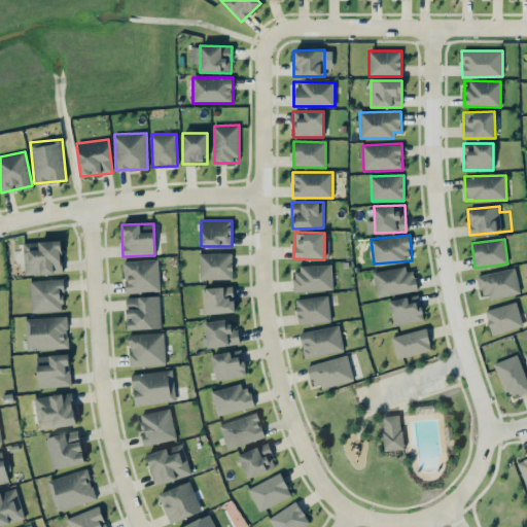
[(233,279),(232,252),(199,253),(200,279),(233,279)]
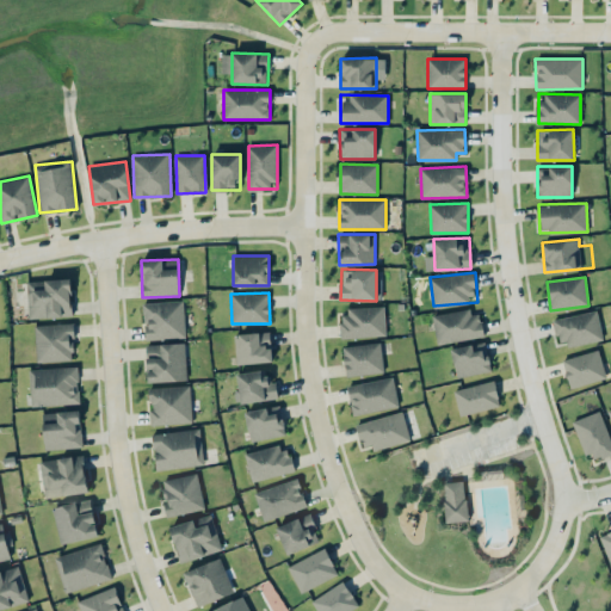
[(184,301),(143,302),(144,339),(185,338),(184,301)]
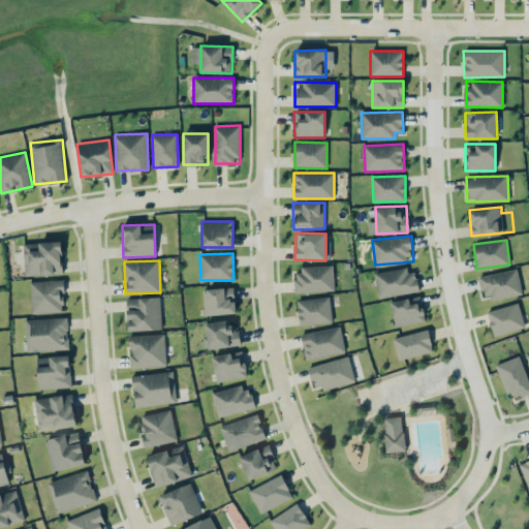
[(297,292),(334,291),(333,265),(296,267),(297,292)]
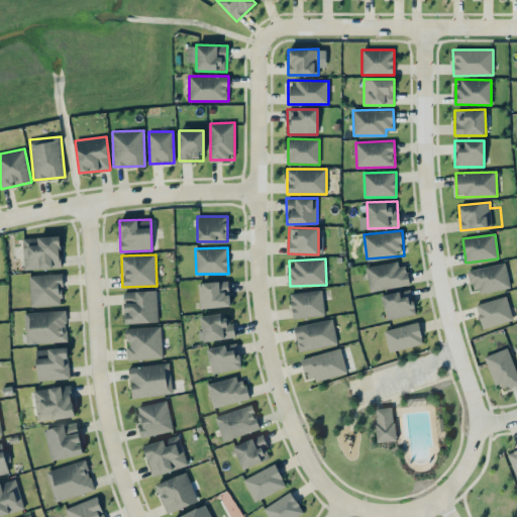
[(409,286),(406,262),(367,266),(369,290),(409,286)]
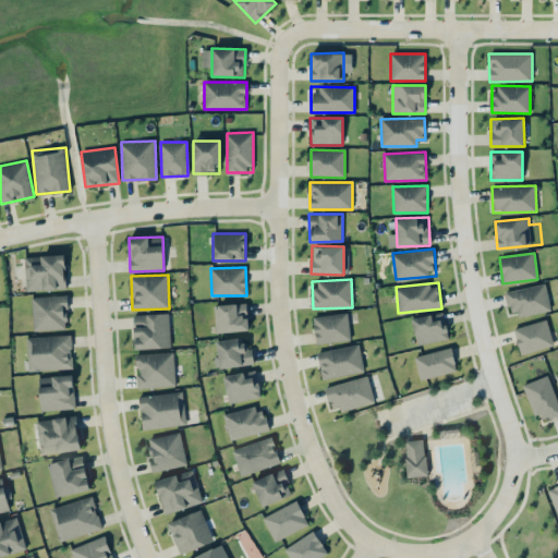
[(513,318),(550,310),(545,282),(507,292),(513,318)]
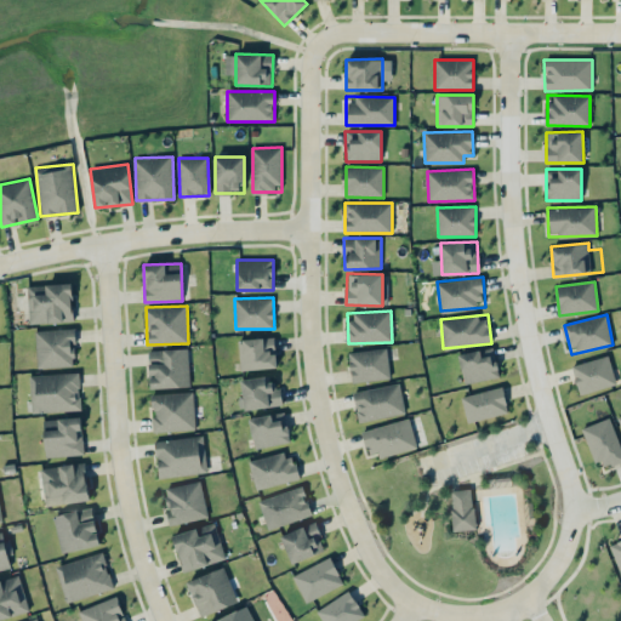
[(35,330),(36,368),(74,366),(73,343),(77,343),(75,329),(35,330)]
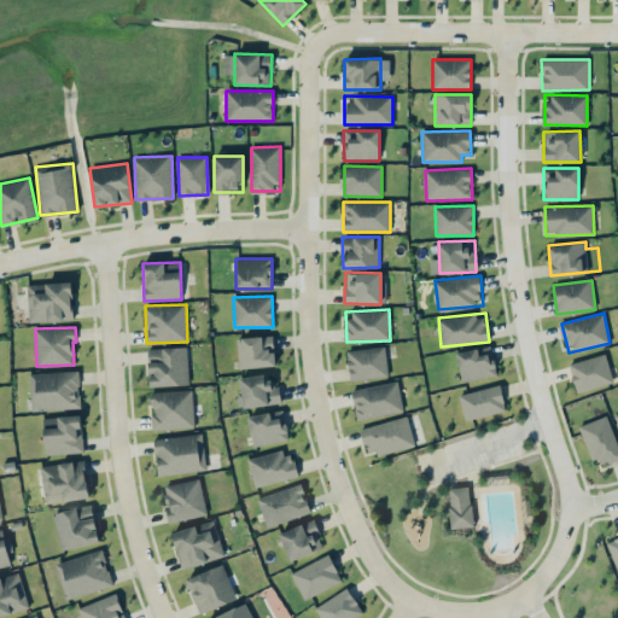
[(275,366),(274,336),(239,337),(240,367),(275,366)]
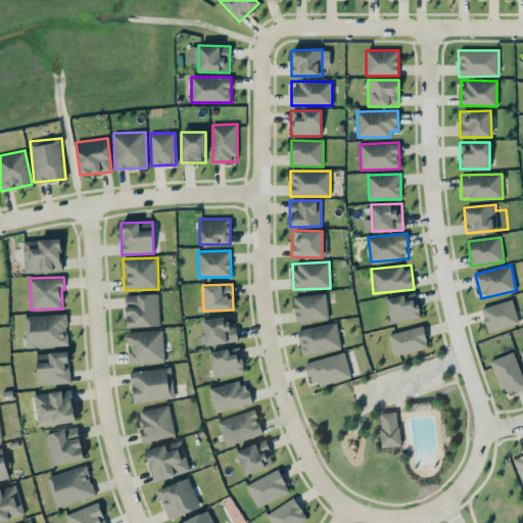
[(391,323),(421,317),(415,291),(386,298),(391,323)]
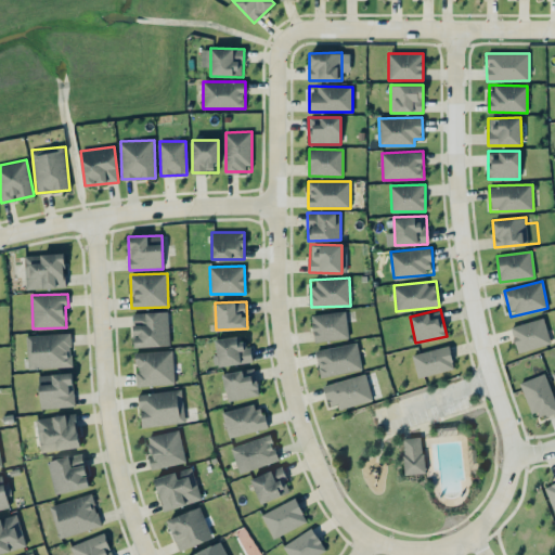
[(315,343),(349,337),(345,310),(311,315),(315,343)]
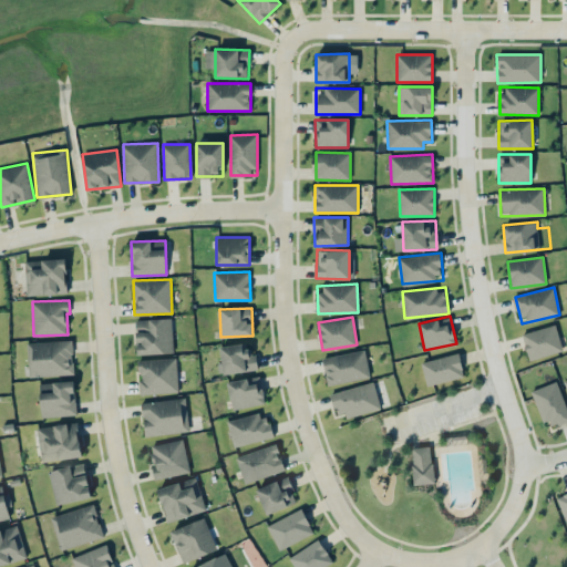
[(172,318),(135,320),(137,354),(173,352),(172,318)]
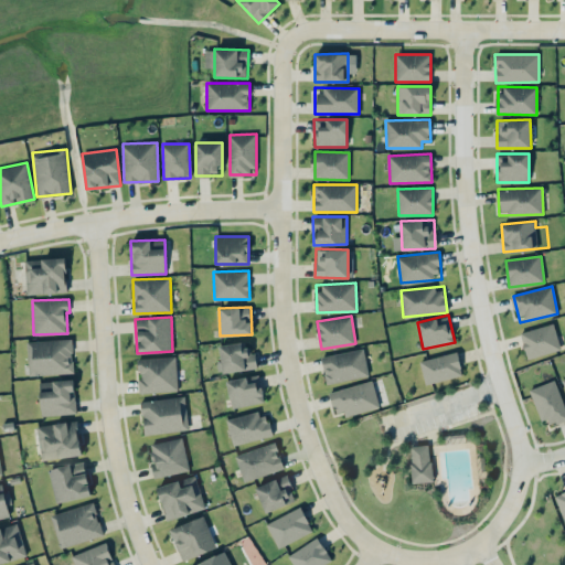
[(528,359),(561,349),(552,322),(519,333),(528,359)]
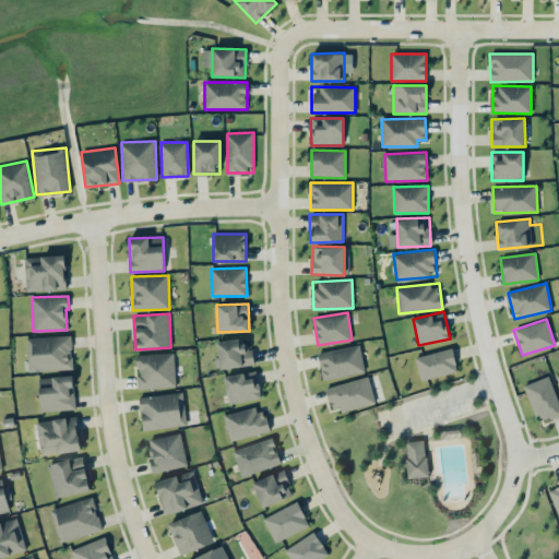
[(72,369),(71,335),(26,337),(27,371),(72,369)]
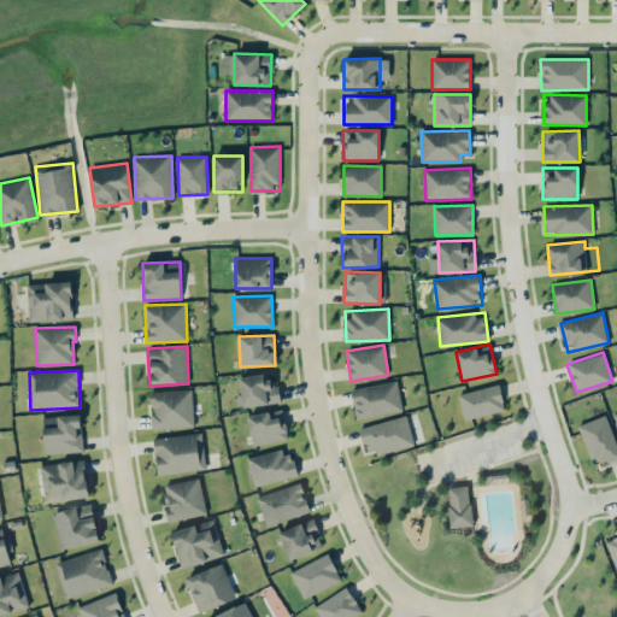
[(240,376),(242,406),(277,404),(275,372),(240,376)]
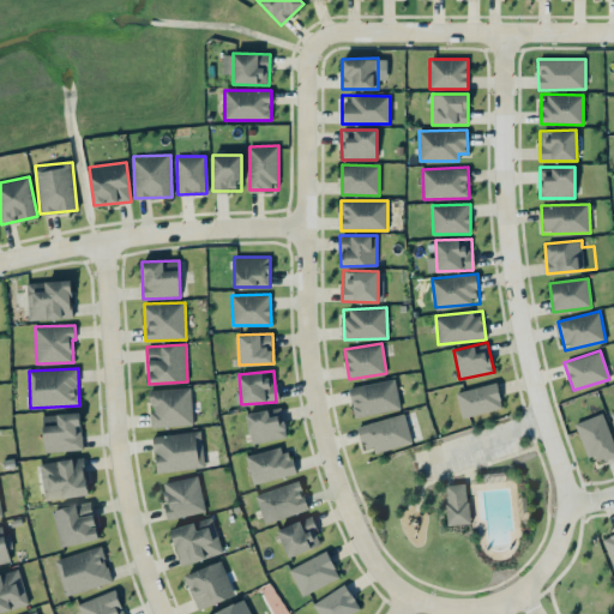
[(355,417),(401,407),(395,378),(349,389),(355,417)]
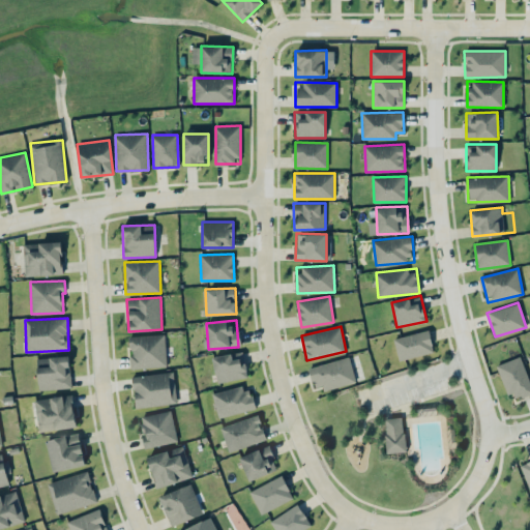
[(393,339),(399,360),(434,351),(429,329),(393,339)]
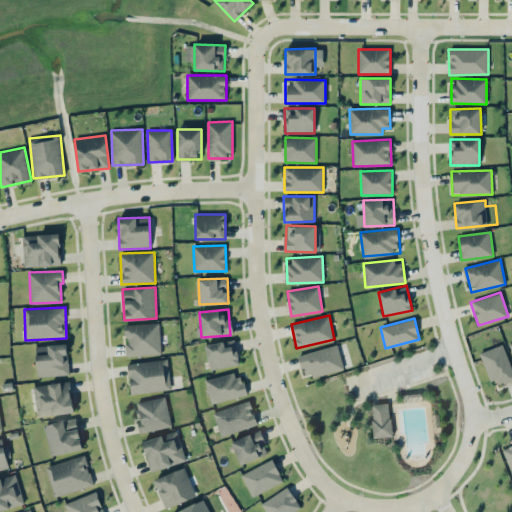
[(159,323),(125,325),(126,356),(161,354),(159,323)]
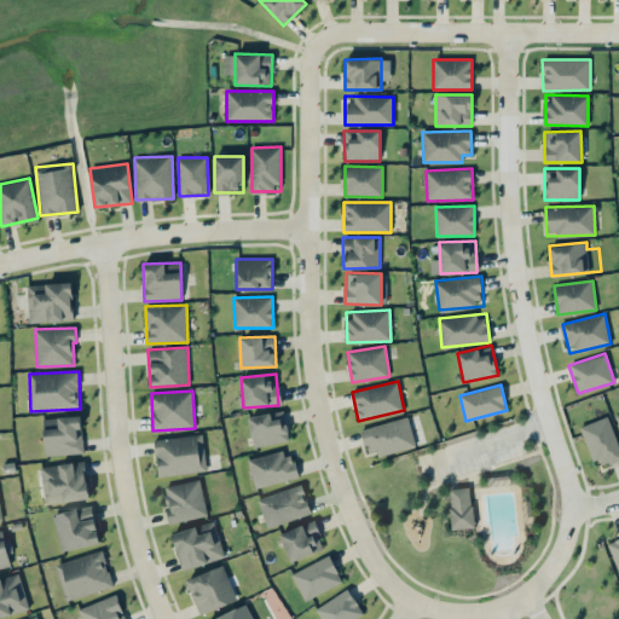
[(249,416),(253,446),(289,441),(285,411),(249,416)]
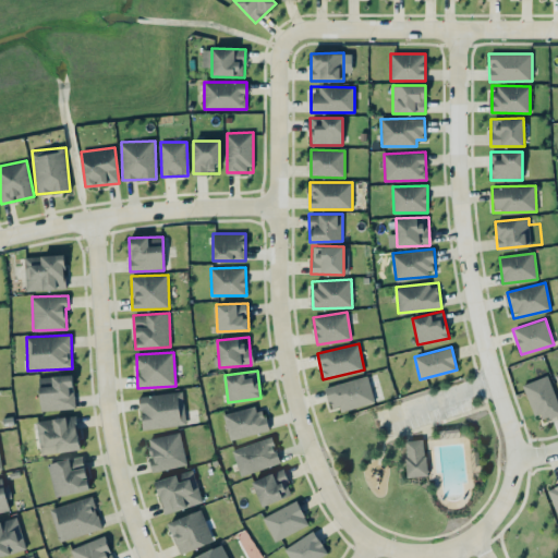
[(52,376),(52,386),(39,386),(40,410),(74,409),(73,375),(52,376)]
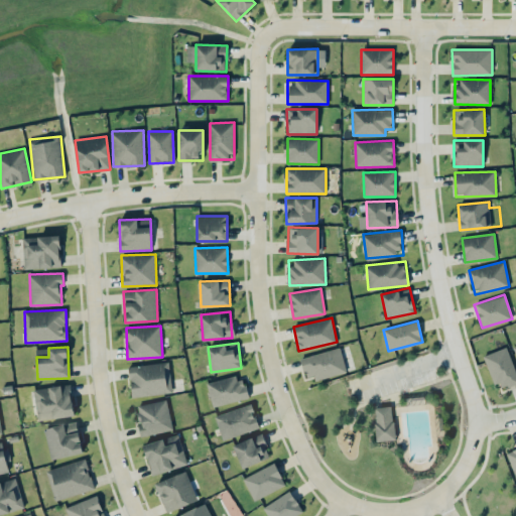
[(347,370),(340,347),(300,359),(307,382),(347,370)]
